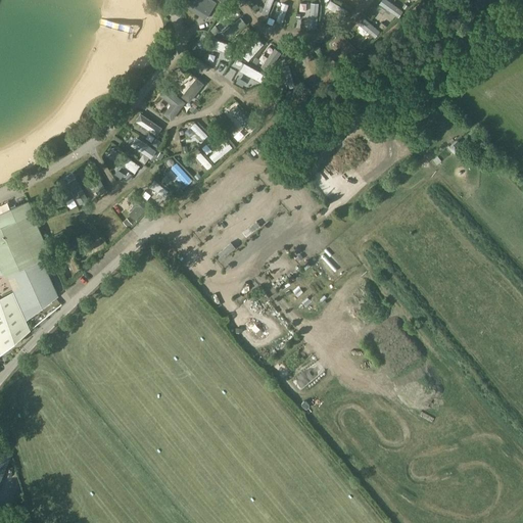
[(210,0),(190,0),(186,7),(205,19),(216,3),(210,0)]
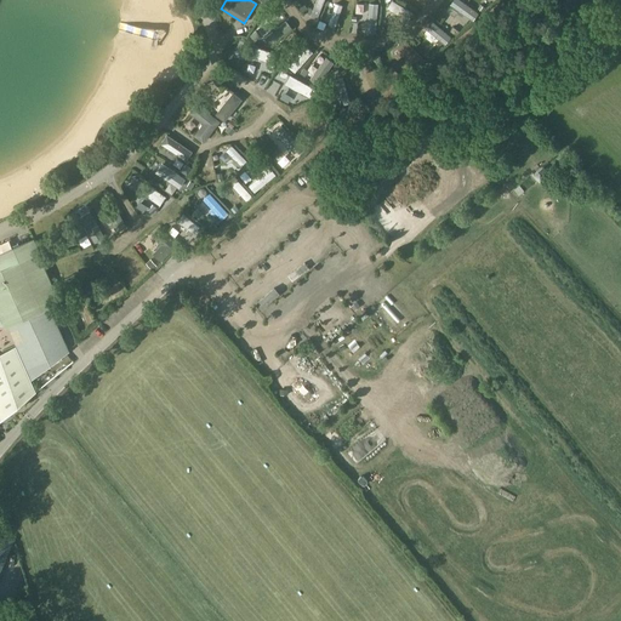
[(309,16),(317,18),(324,0),(315,0),(313,10),(309,9),(307,13),(311,15),(309,16)]
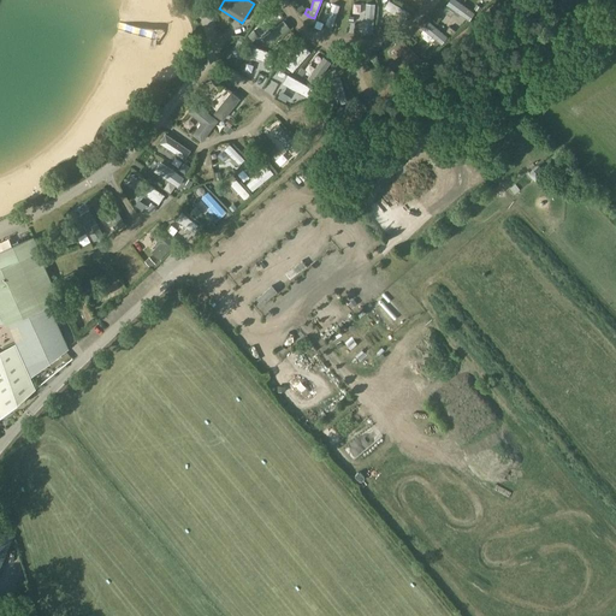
[(389,0),(385,9),(403,19),(408,12),(389,0)]
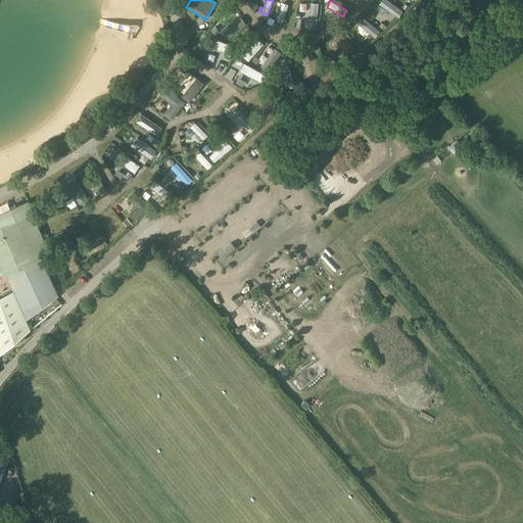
[(387,0),(382,0),(380,4),(386,8),(397,16),(402,10),(387,0)]
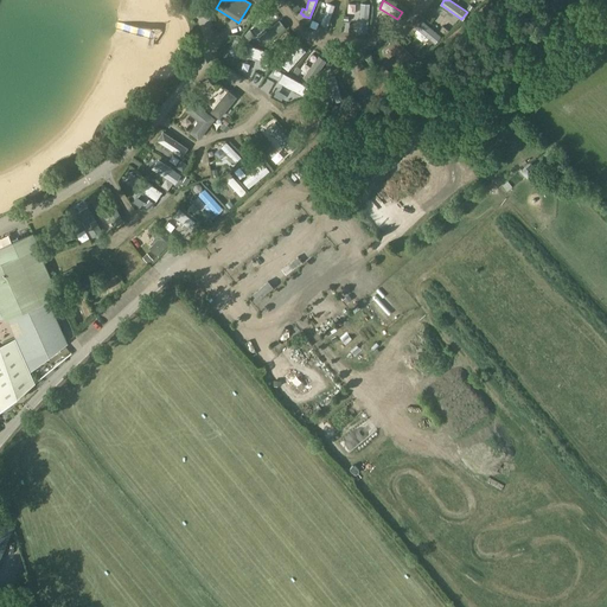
[(344,18),(346,2),(339,1),(337,17),(344,18)]
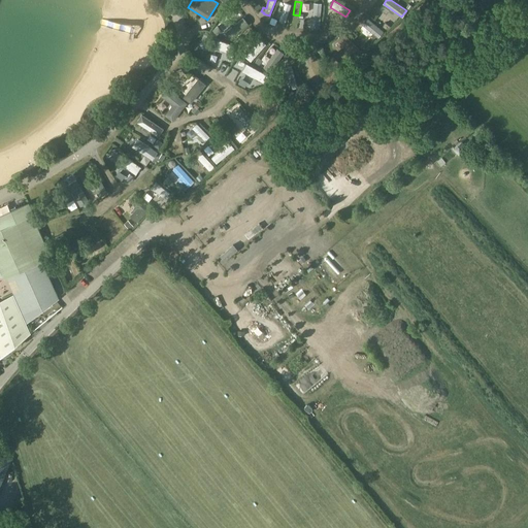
[(225,8),(231,14),(236,9),(231,3),(225,8)]
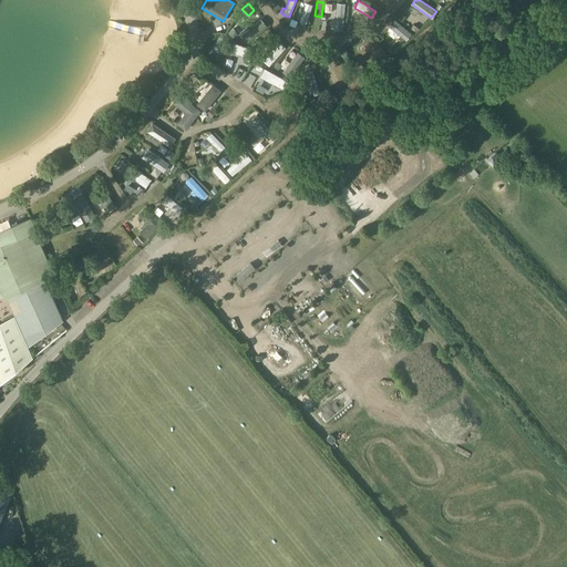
[(299,12),(298,18),(301,19),(300,22),(306,24),(312,4),(307,3),(303,13),(299,12)]
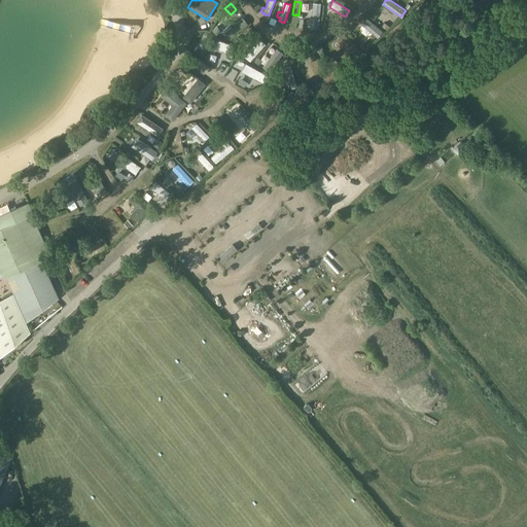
[(315,5),(312,28),(319,29),(322,6),(315,5)]
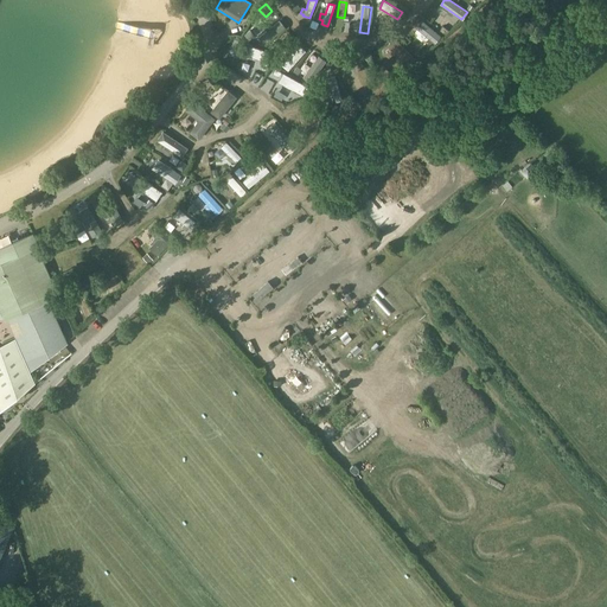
[(264,44),(285,27),(279,20),(272,27),(269,25),(264,29),(267,31),(259,37),(264,44)]
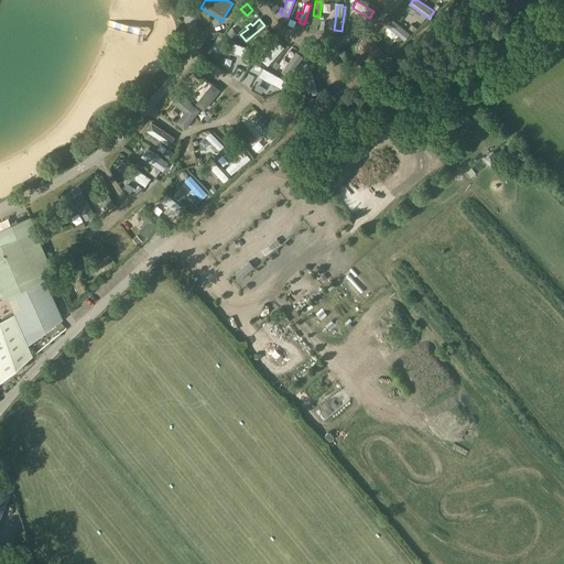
[(400,40),(402,38),(404,40),(409,33),(391,19),(387,25),(399,34),(397,38),(400,40)]
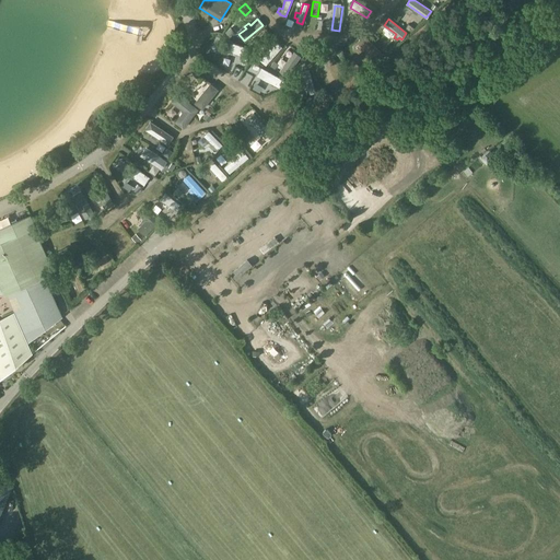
[(231,27),(225,32),(230,37),(235,33),(231,27)]
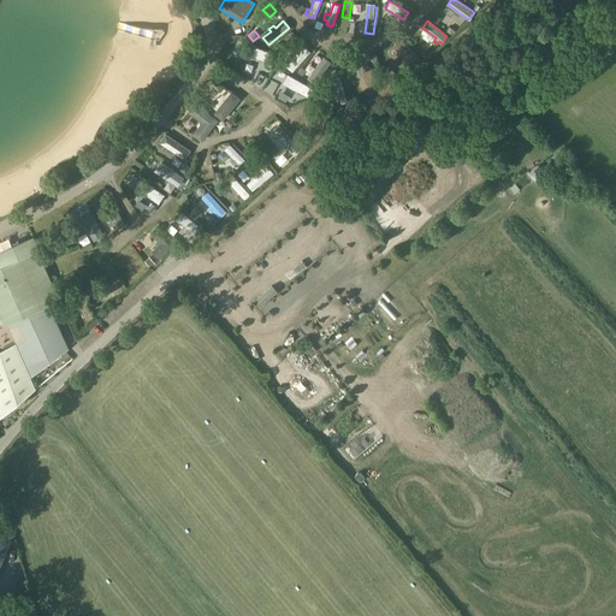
[(401,40),(394,47),(407,60),(404,61),(410,66),(413,64),(416,67),(424,60),(401,40)]
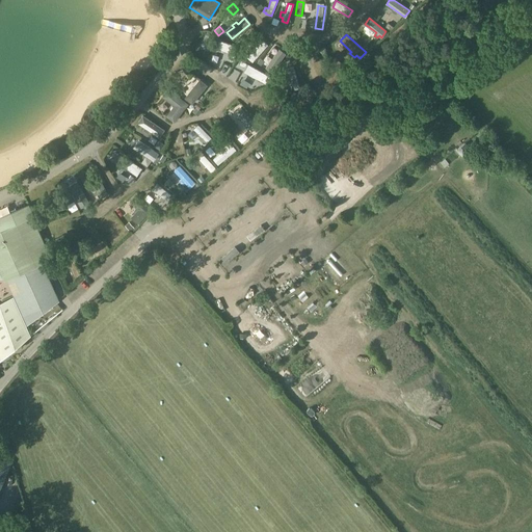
[(210,37),(208,47),(230,53),(233,45),(210,37)]
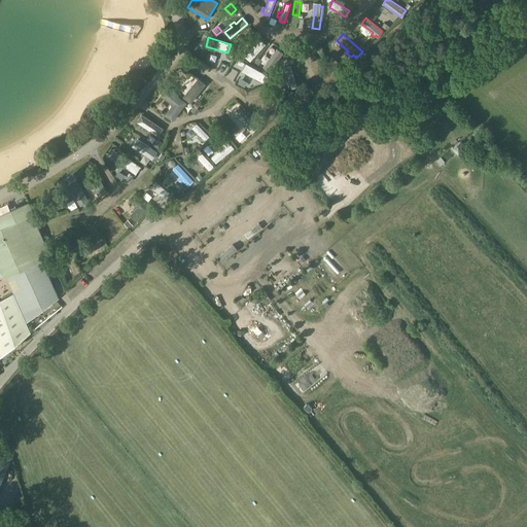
[(244,57),(249,62),(265,44),(259,40),(244,57)]
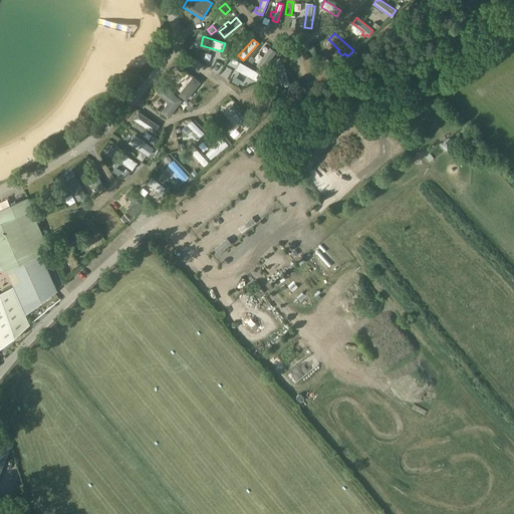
[(264,44),(255,55),(261,59),(269,48),(264,44)]
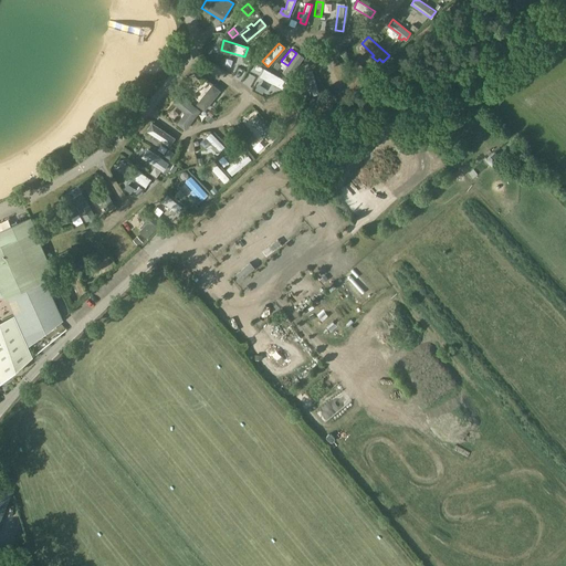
[(283,73),(289,77),(304,56),(297,52),(283,73)]
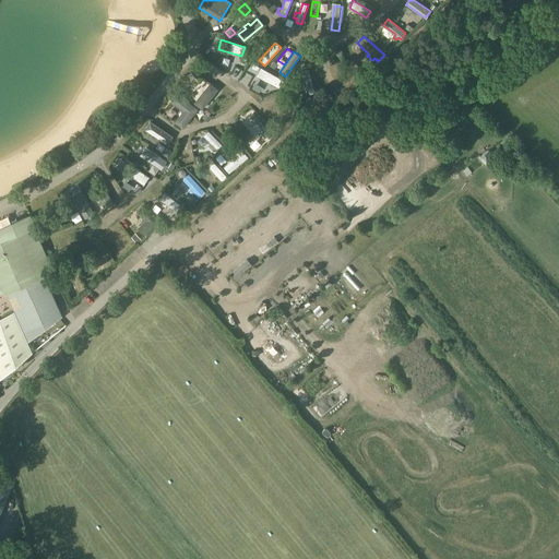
[(326,52),(321,56),(331,71),(336,68),(326,52)]
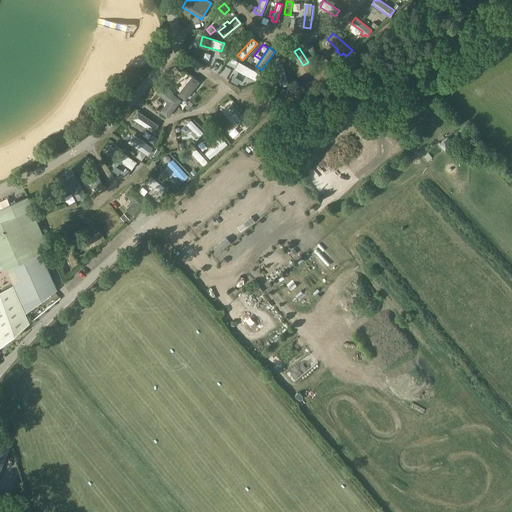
[(239,62),(235,68),(256,80),(260,74),(239,62)]
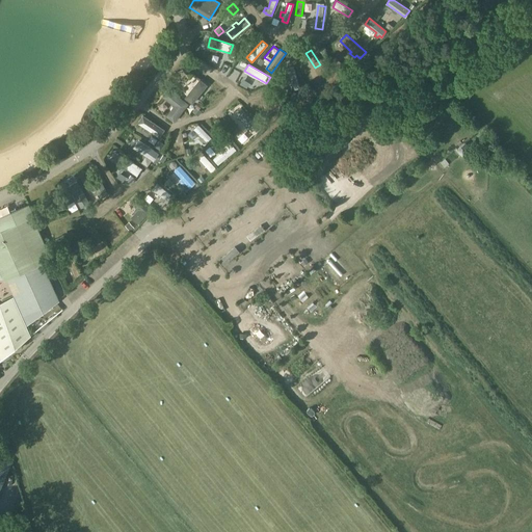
[(288,68),(294,89),(300,87),(294,65),(288,68)]
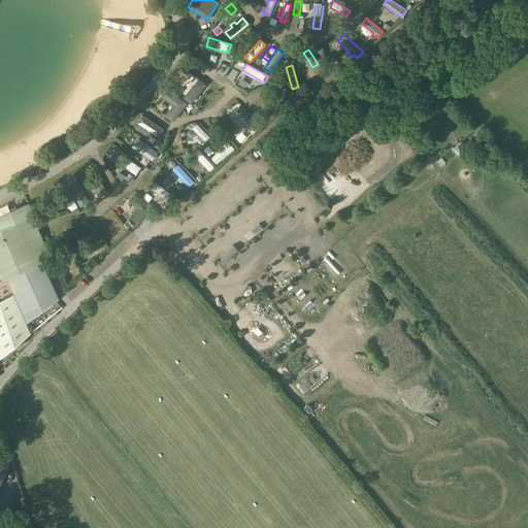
[(199,77),(185,96),(192,102),(207,84),(199,77)]
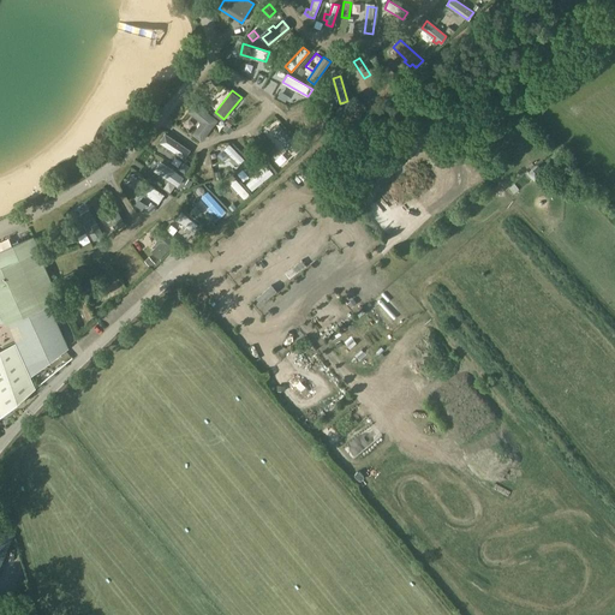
[(251,93),(245,101),(260,112),(266,103),(251,93)]
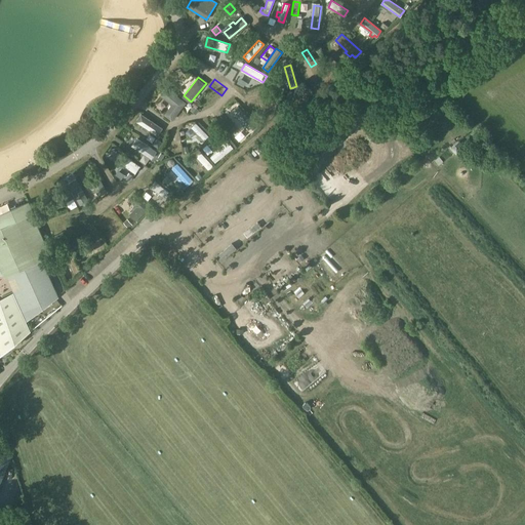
[(168,86),(161,94),(172,103),(164,113),(172,119),(187,101),(168,86)]
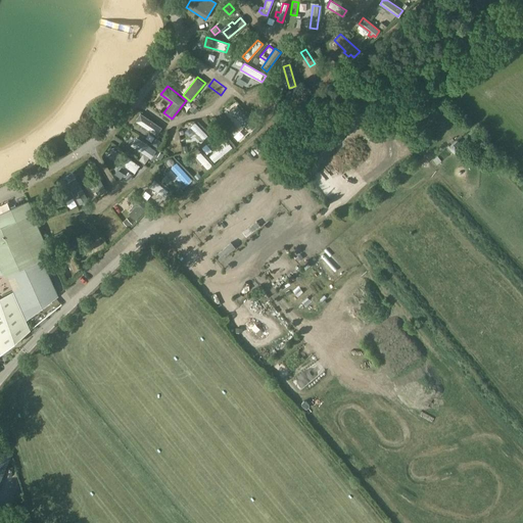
[(263,97),(258,103),(273,112),(277,107),(263,97)]
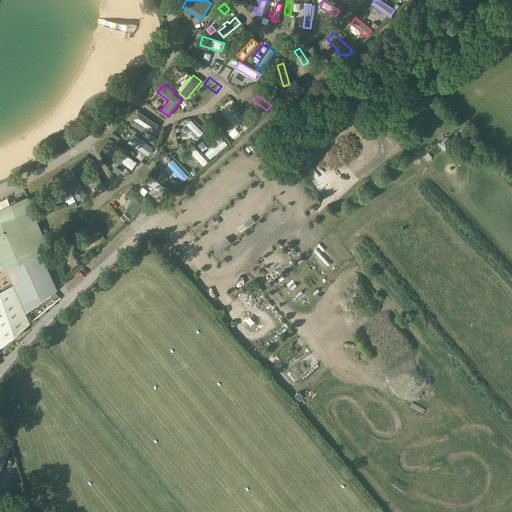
[(226,108),(242,125),(248,120),(232,103),(226,108)]
